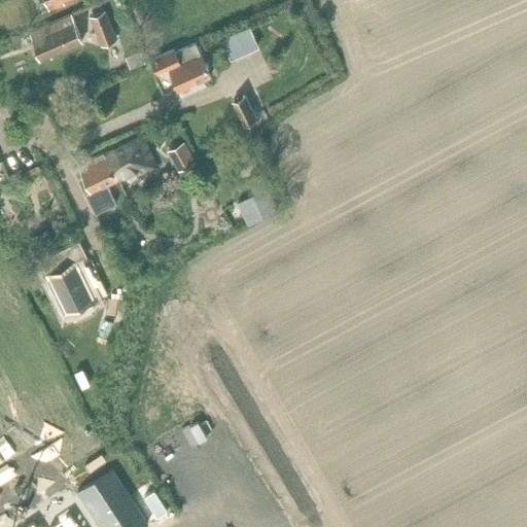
[(45,0),(48,8),(65,2),(64,0),(45,0)]
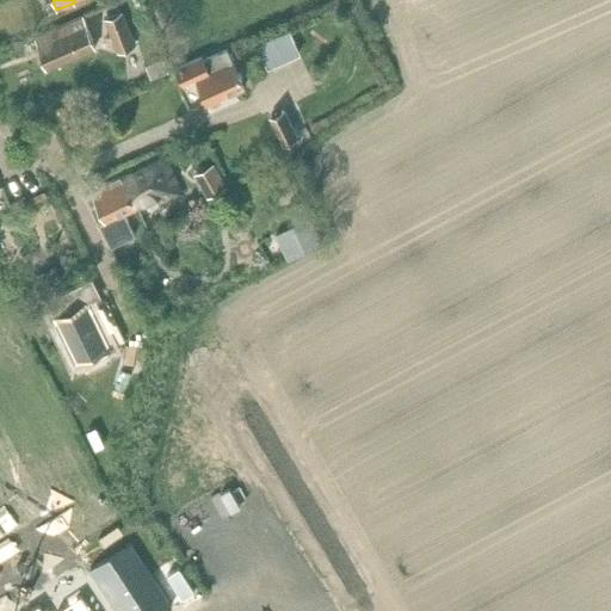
[(123,11),(104,18),(117,51),(136,44),(123,11)]
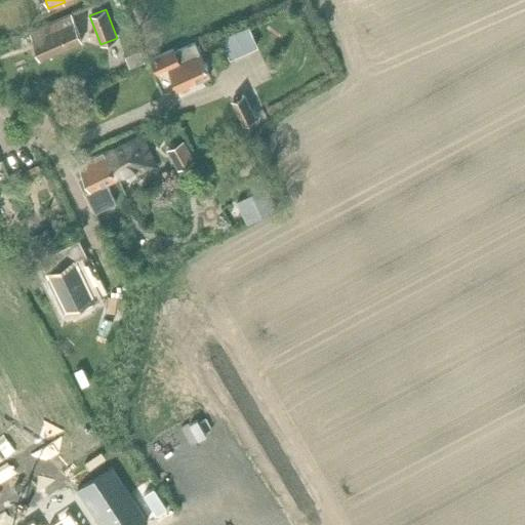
[(72,15),(30,33),(41,58),(82,41),(72,15)]
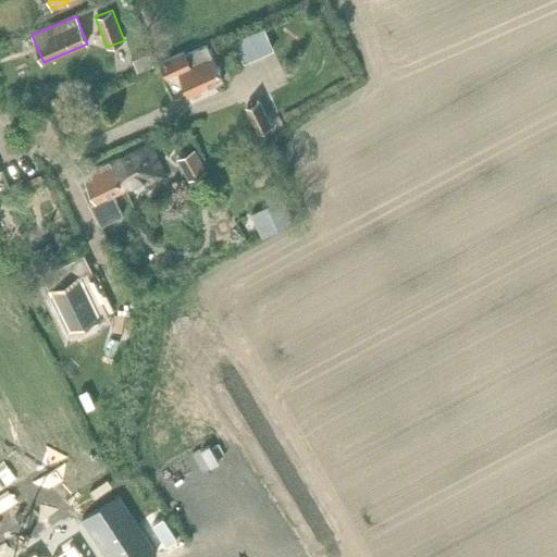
[(263,27),(234,40),(245,62),(273,49),(263,27)]
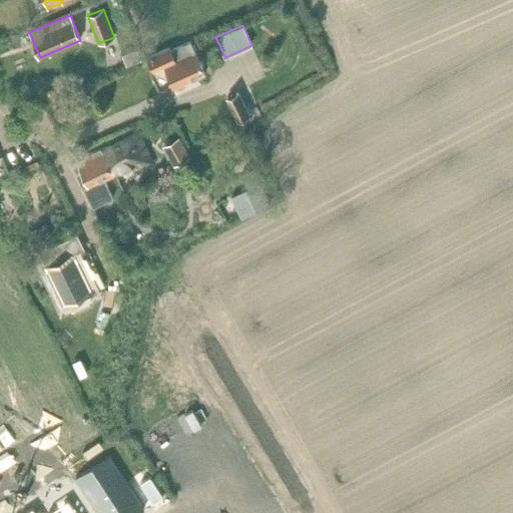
[(170,46),(148,57),(154,71),(164,66),(173,87),(204,73),(190,42),(172,51),(170,46)]
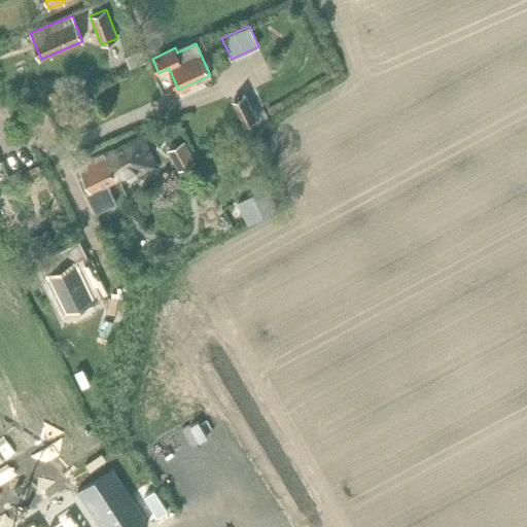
[(126,57),(130,68),(146,63),(141,50),(126,57)]
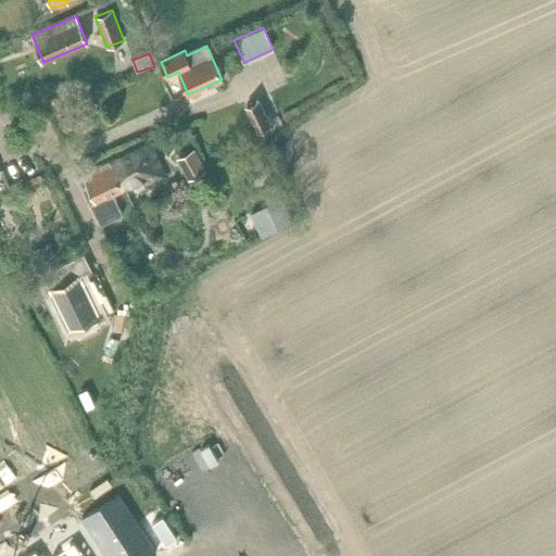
[(258,99),(244,106),(261,139),(272,135),(278,128),(285,126),(279,113),(267,117),(258,99)]
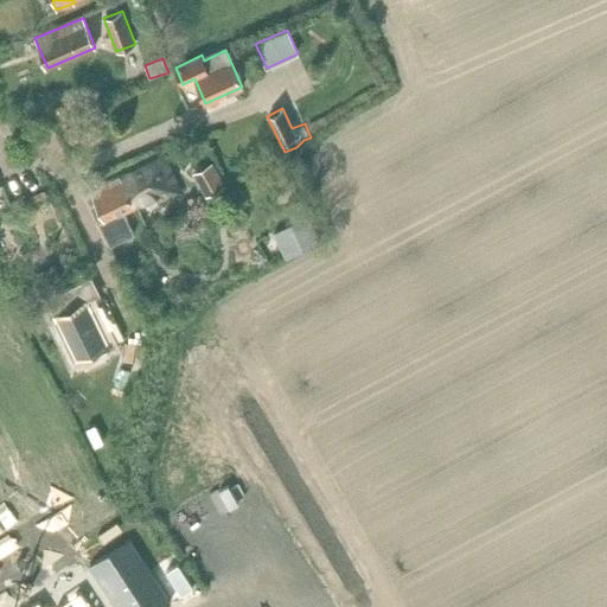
[(125,177),(139,205),(157,197),(160,203),(181,192),(166,158),(125,177)]
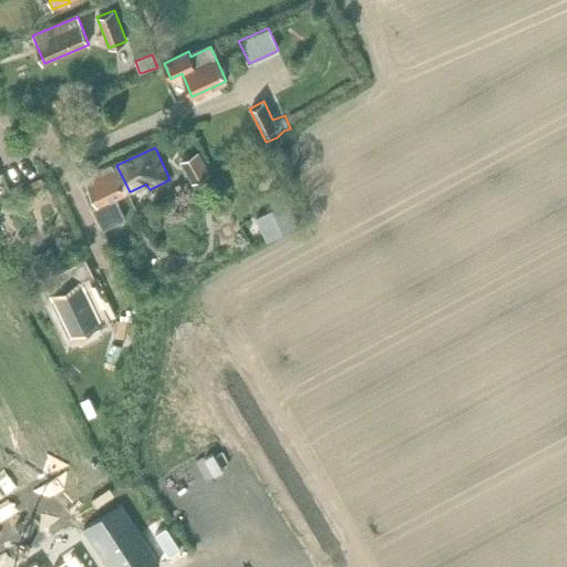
[(199,153),(187,161),(194,173),(189,175),(195,183),(212,174),(199,153)]
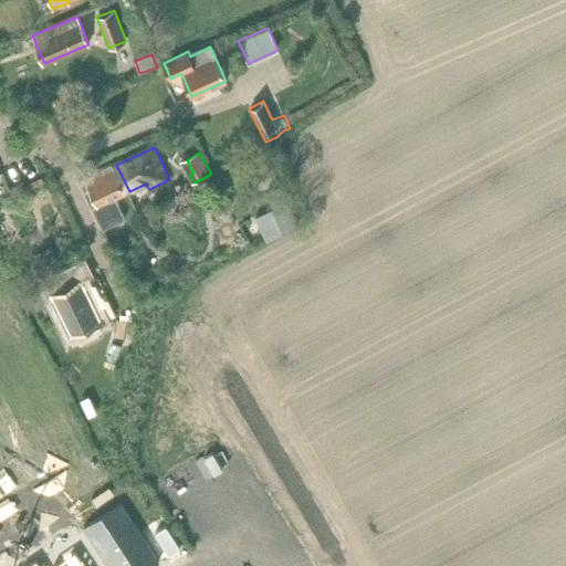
[(129,191),(116,165),(85,179),(97,206),(93,208),(103,229),(125,219),(123,210),(116,198),(129,191)]
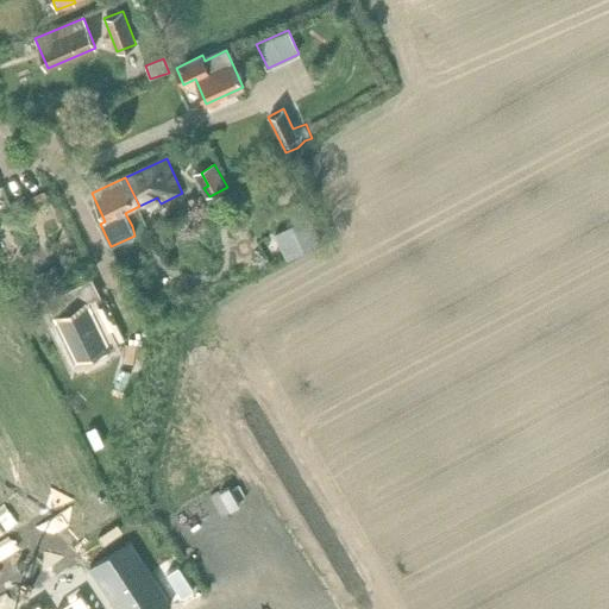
[(293,231),(277,239),(288,258),(325,238),(315,219),(312,220),(302,200),(287,207),(297,228),(293,231)]
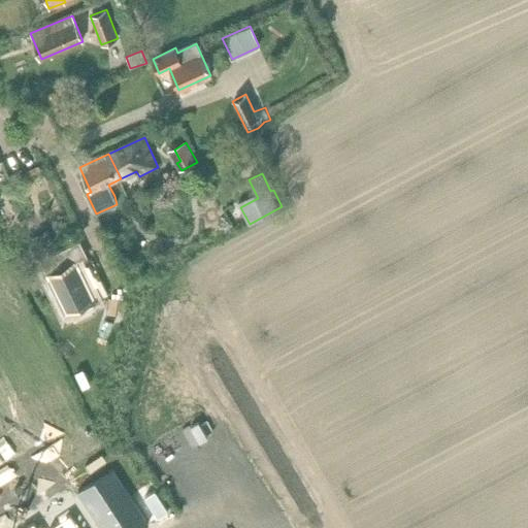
[(79,241),(41,260),(68,311),(94,298),(75,262),(87,257),(79,241)]
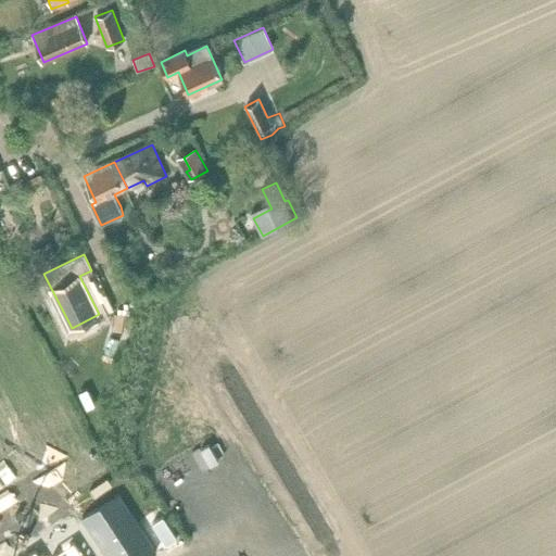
[(125,327),(113,333),(119,345),(131,340),(125,327)]
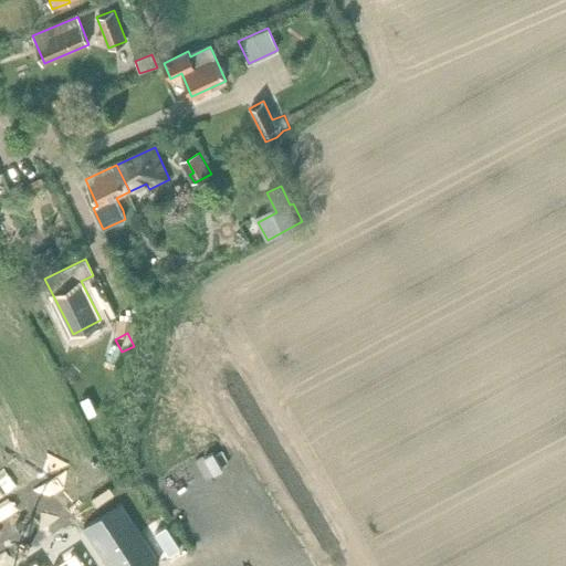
[(121,503),(83,528),(107,565),(153,565),(159,562),(121,503)]
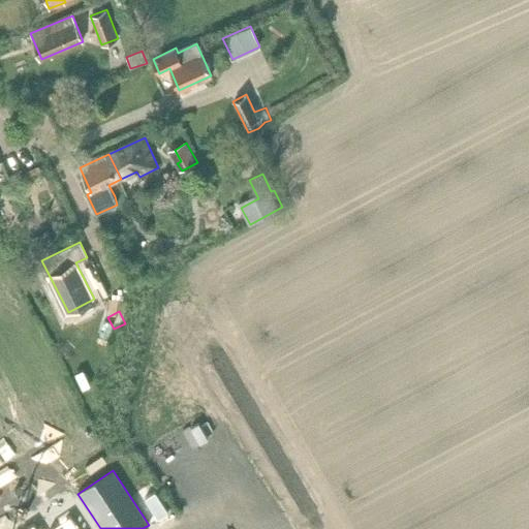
[(155,493),(146,499),(158,519),(167,512),(155,493)]
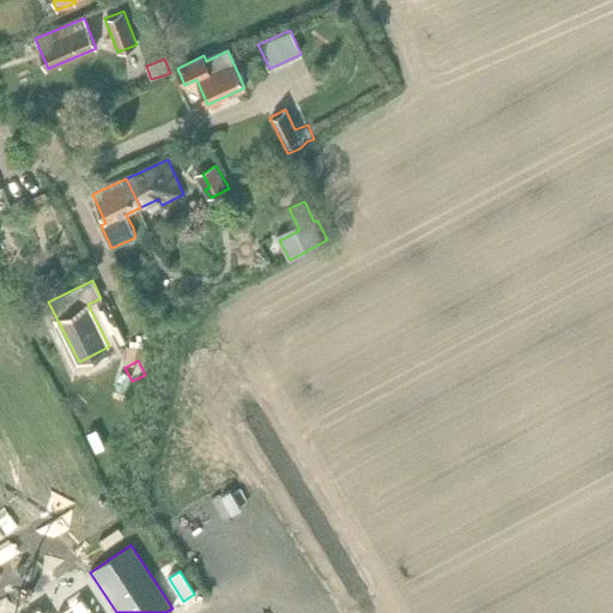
[(37,612),(35,608),(26,612),(86,612),(77,599),(55,612),(37,612)]
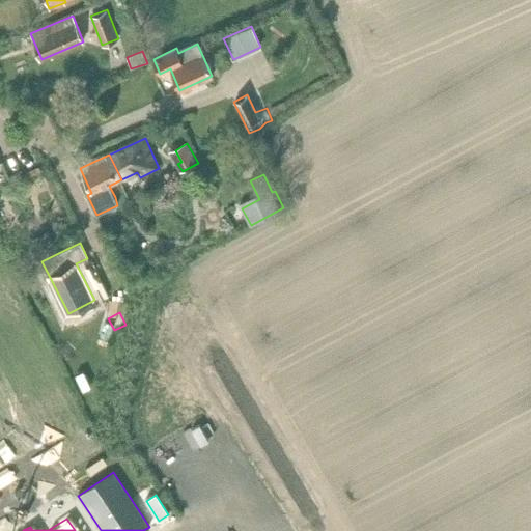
All buildings are outlined.
